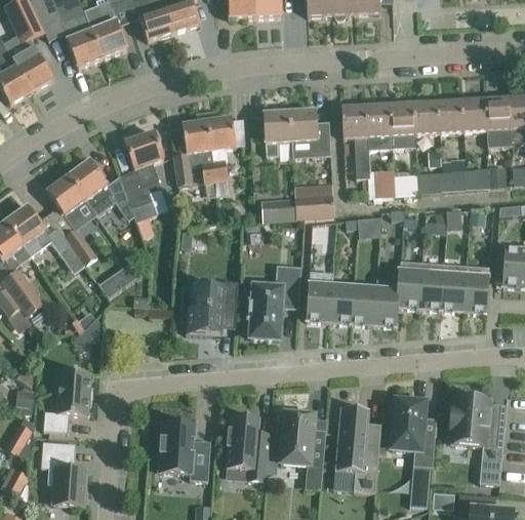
[(31,0),(29,1),(48,41),(65,33),(68,38),(66,39),(70,48),(77,68),(102,57),(84,13),(78,0),(59,0),(54,2),(53,0),(31,0)]
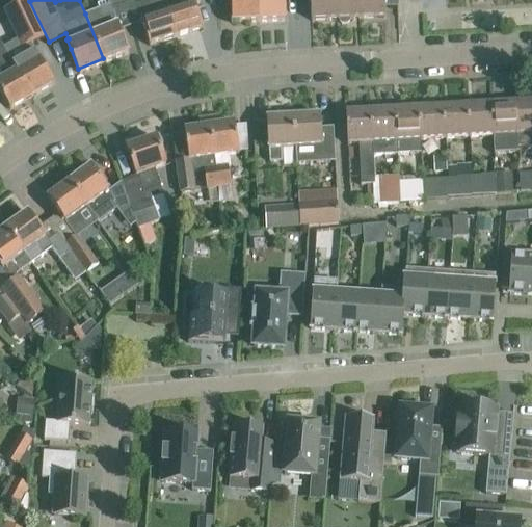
[(175,33),(164,0),(144,0),(137,2),(142,22),(149,42),(175,33)]
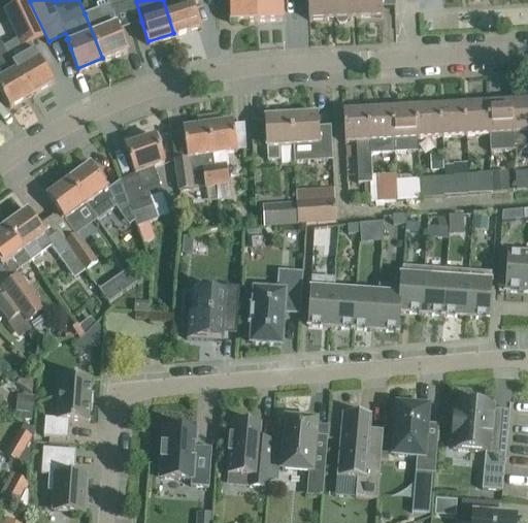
[(163,0),(166,7),(173,33),(201,24),(195,4),(193,0),(163,0)]
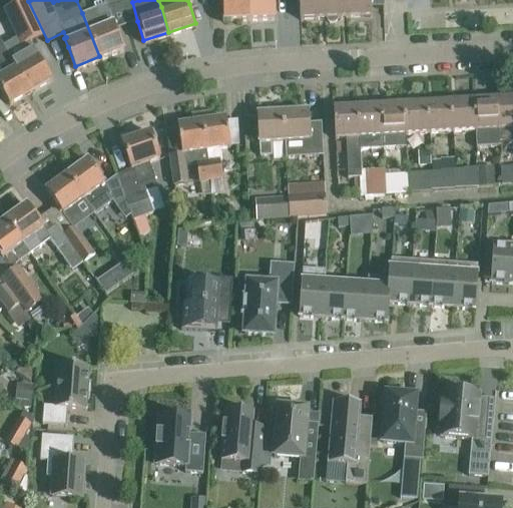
[(249,17),(247,0),(222,0),(223,18),(249,17)]
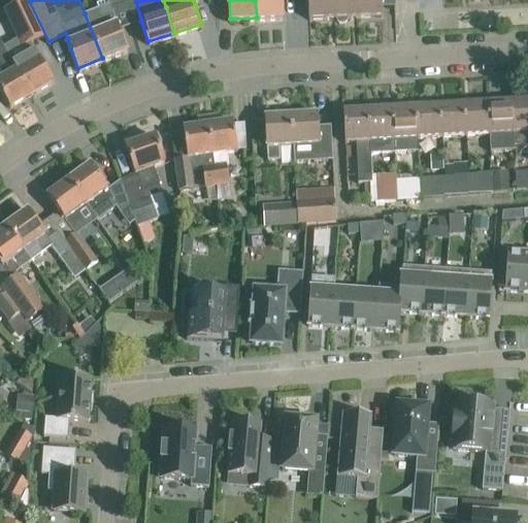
[(255,0),(257,18),(285,15),(283,0),(255,0)]
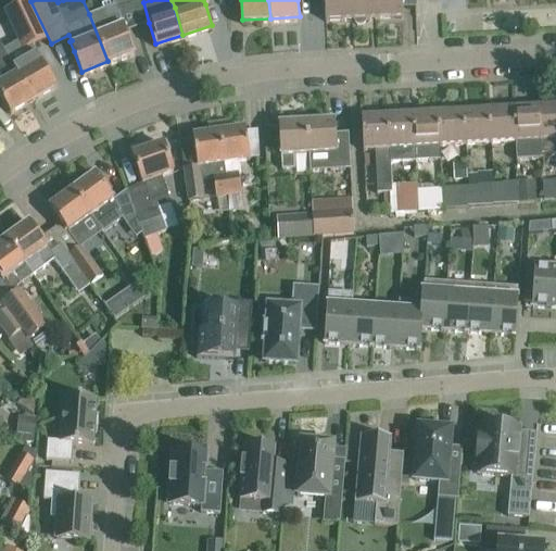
[(324,0),(325,17),(351,16),(350,0),(324,0)]
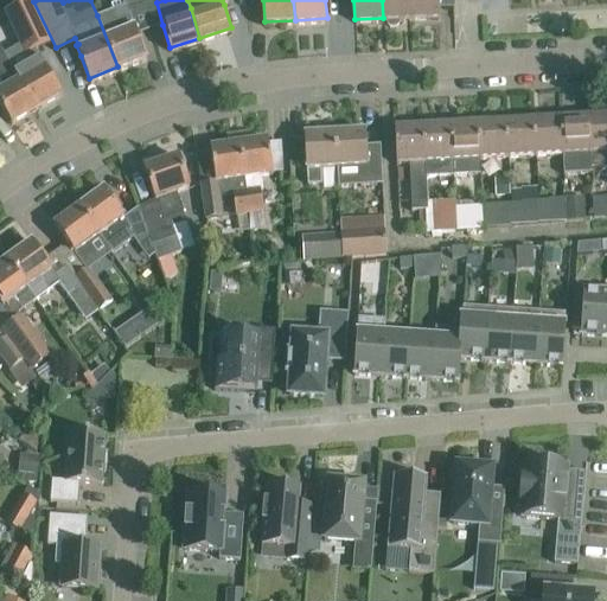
[(382,0),(383,18),(410,17),(409,0),(382,0)]
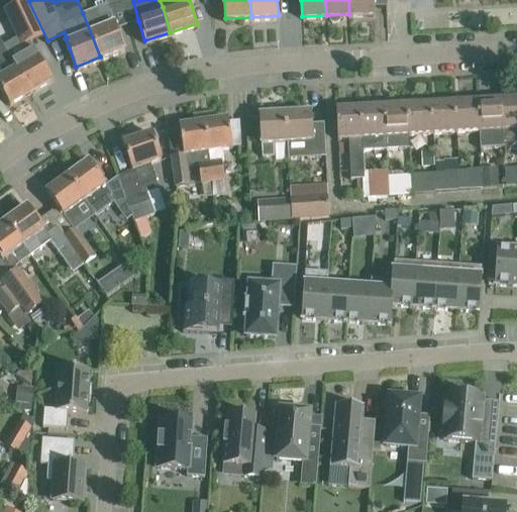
[(348,0),(349,14),(374,13),(373,0),(348,0)]
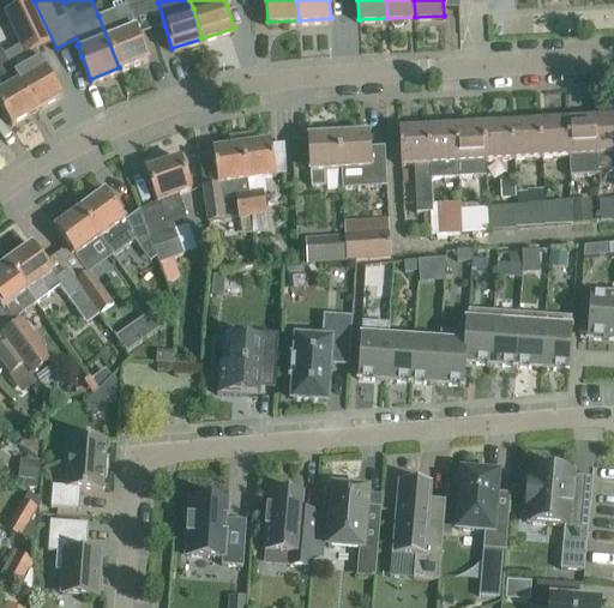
[(121,12),(118,5),(97,12),(98,16),(119,67),(149,56),(136,23),(134,23),(128,10),(121,12)]
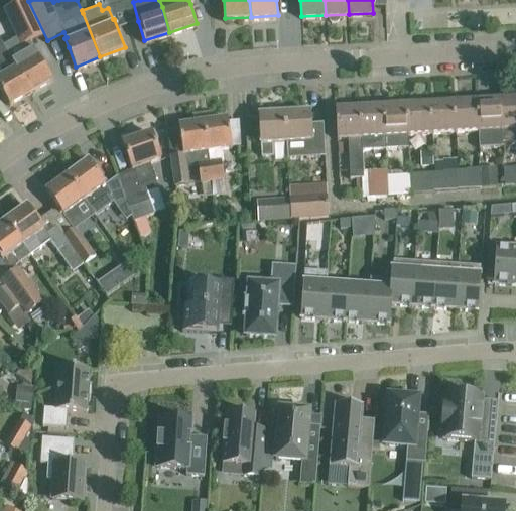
[(51,77),(37,52),(23,29),(19,20),(11,24),(16,33),(2,42),(16,65),(30,90),(51,77)]
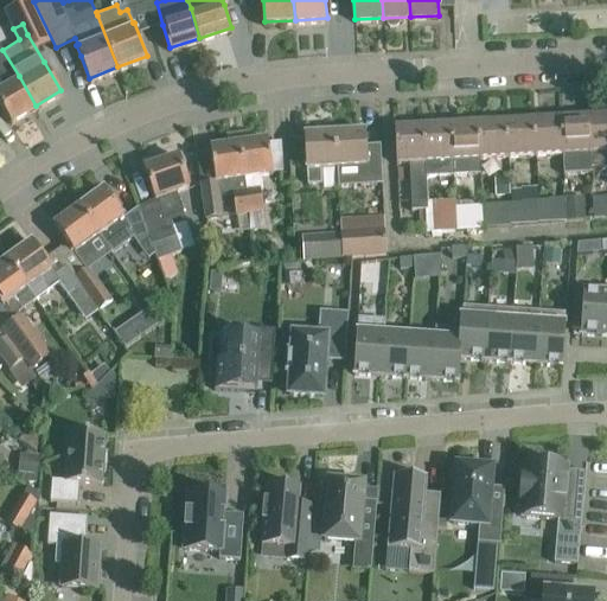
[(0,102),(11,120),(36,106),(19,76),(18,77),(11,65),(0,46),(0,45),(0,102)]
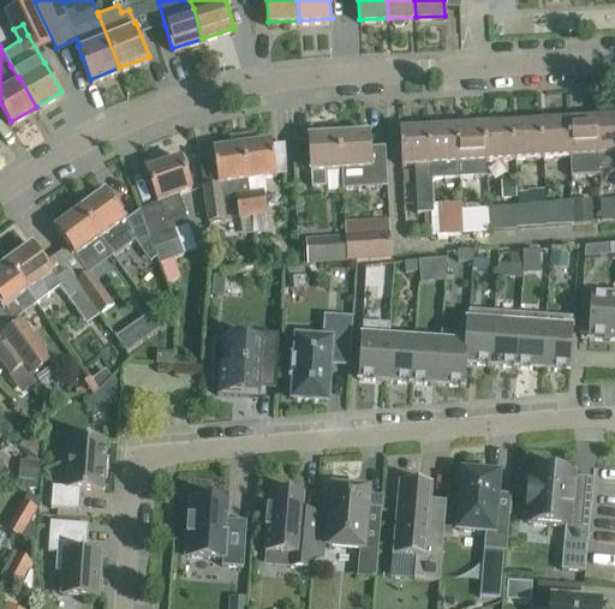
[(599,150),(599,166),(614,165),(614,113),(596,114),(597,151),(599,150)]
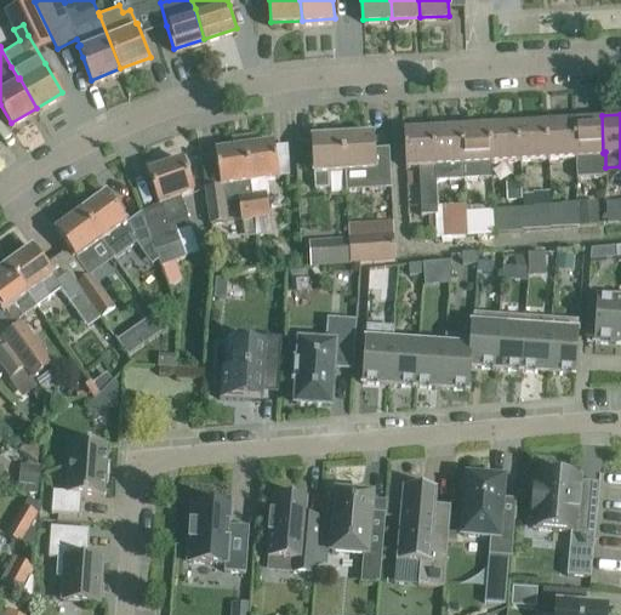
[(602,115),(574,118),(575,154),(576,154),(576,175),(604,174),(604,168),(605,168),(605,152),(603,153),(602,115)]
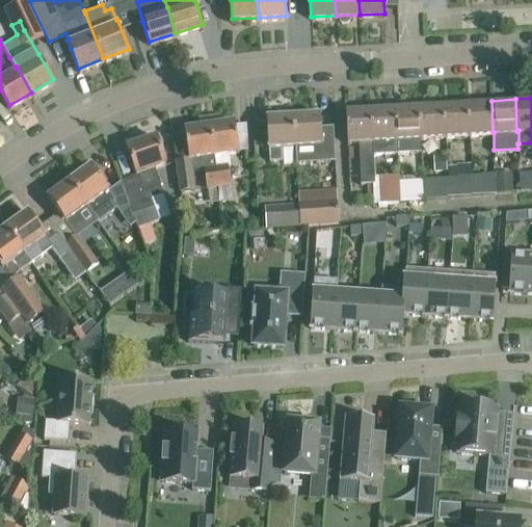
[(469,133),(493,132),(491,101),(468,102),(469,133)]
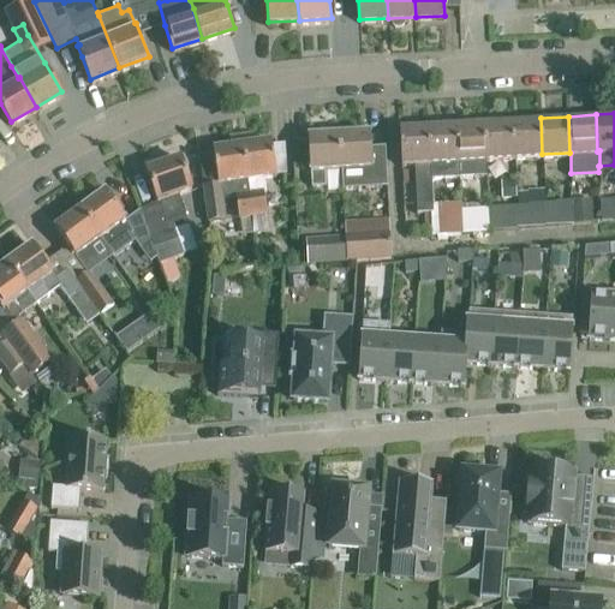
[(541,118),(512,119),(514,156),(542,154),(541,118)]
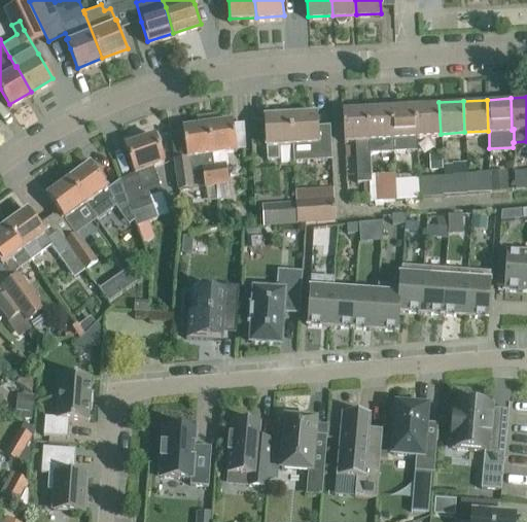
[(416,135),(441,134),(438,102),(415,104),(416,135)]
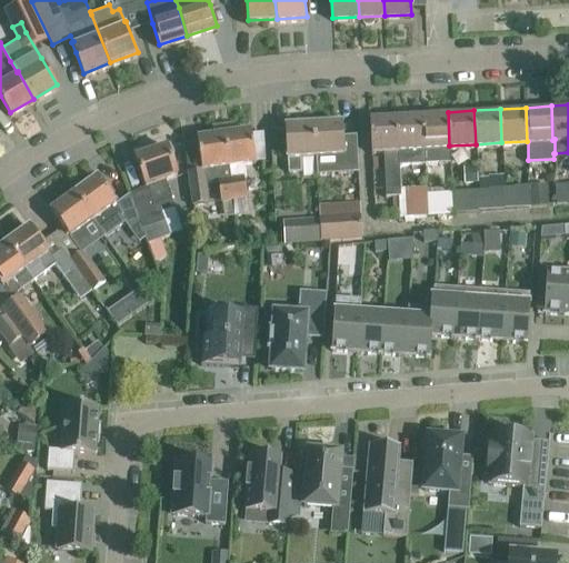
[(449,146),(448,112),(422,113),(423,147),(425,147),(426,161),(450,159),(449,146)]
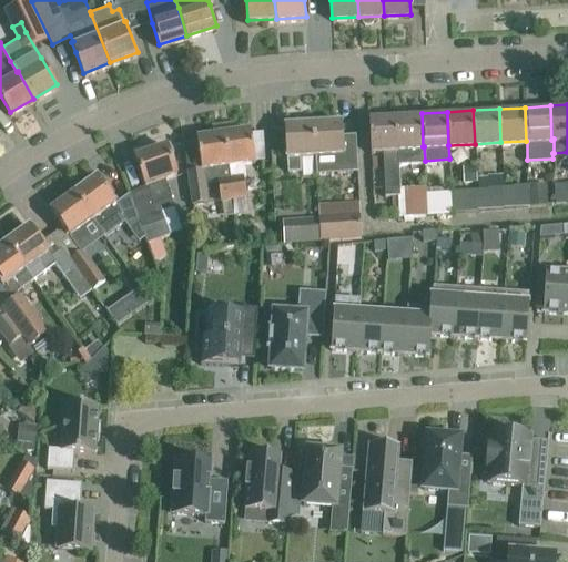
[(422,113),(395,114),(397,147),(398,162),(408,162),(425,161),(424,146),(423,146),(422,113)]
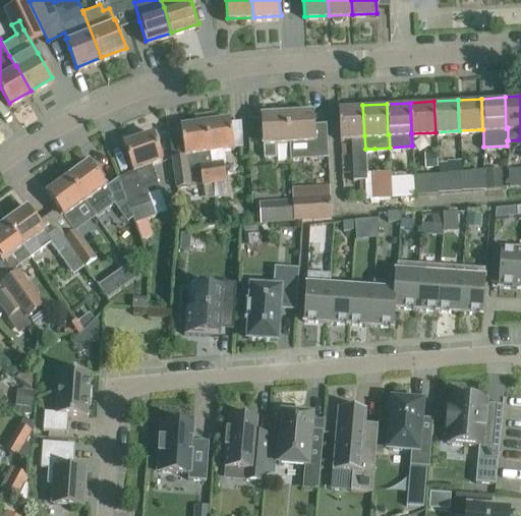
[(365,149),(364,135),(362,105),(338,107),(340,137),(351,136),(353,177),(367,176),(365,149)]
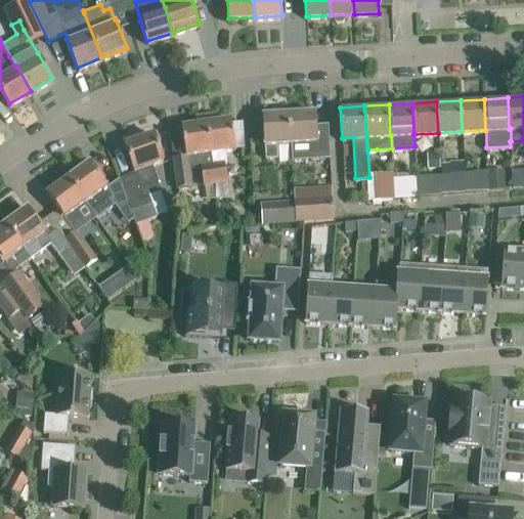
[(289,112),(291,142),(291,158),(324,156),(322,123),(316,123),(315,110),(289,112)]
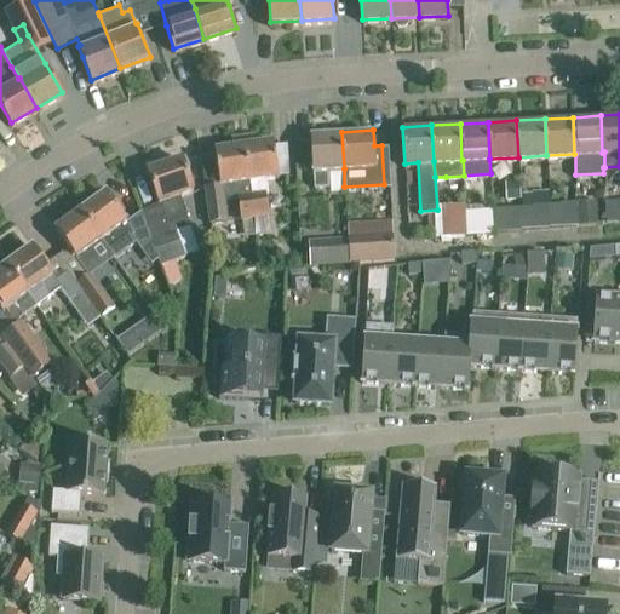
[(254,131),(242,132),(254,214),(268,213),(265,193),(268,191),(264,174),(279,172),(277,164),(274,142),(274,139),(256,142),(254,131)]
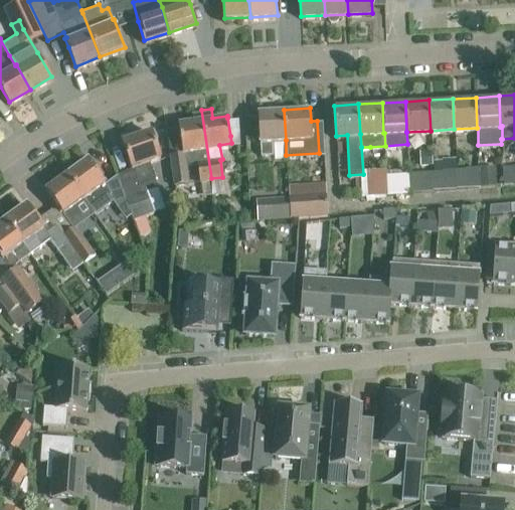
[(198,180),(210,178),(201,110),(192,112),(193,121),(178,123),(182,151),(169,153),(174,184),(189,181),(186,164),(195,163),(198,180)]
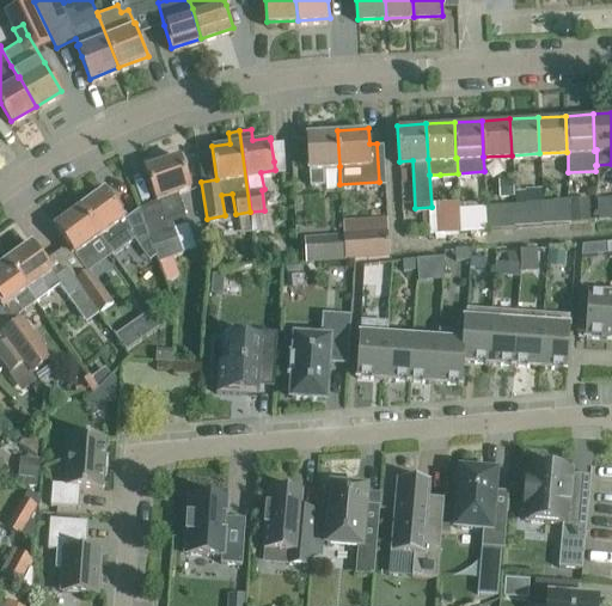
[(324,166),(340,166),(337,130),(306,132),(308,167),(310,167),(311,182),(325,182),(324,166)]
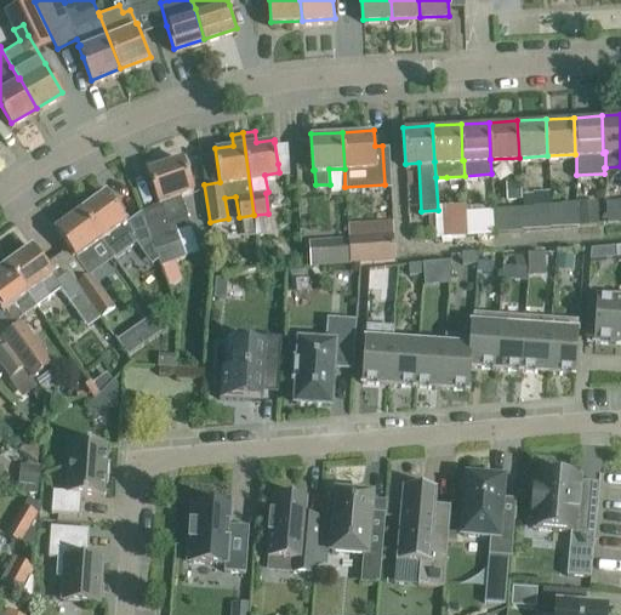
[(159,200),(142,208),(153,238),(160,262),(184,255),(176,228),(191,223),(181,193),(193,189),(182,155),(147,168),(159,200)]
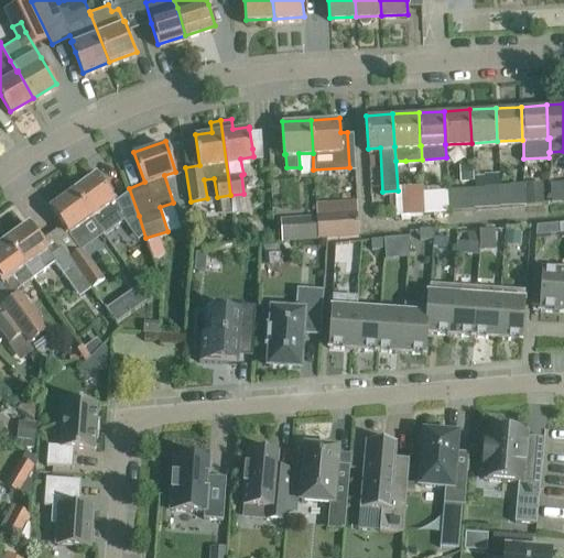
[(473,161),(459,162),(461,178),(473,177),(473,161)]
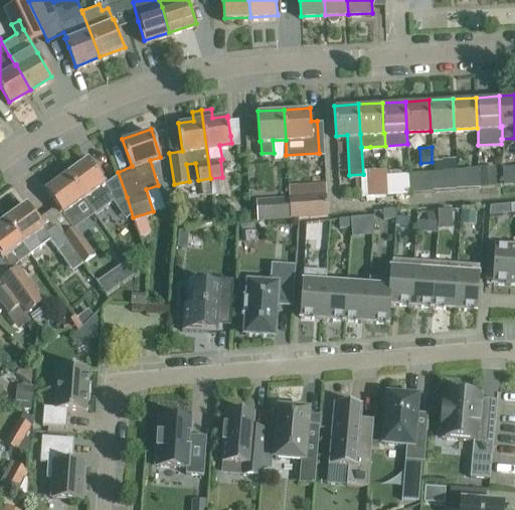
[(88,157),(66,172),(83,196),(95,211),(113,198),(117,204),(127,197),(118,172),(106,180),(88,157)]
